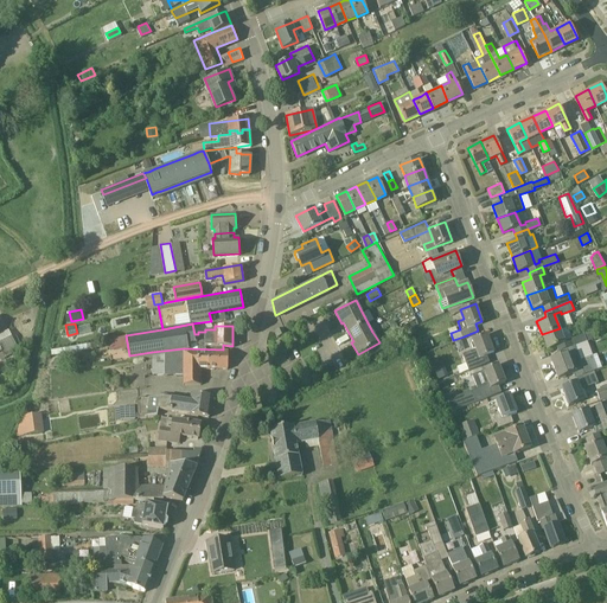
[(401,332),(397,325),(385,331),(389,338),(401,332)]
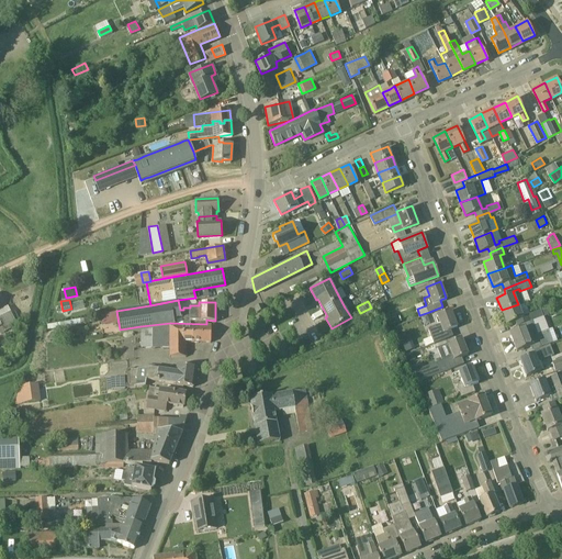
[(518,304),(502,310),(506,323),(516,320),(517,325),(529,320),(528,315),(530,314),(525,301),(518,304)]
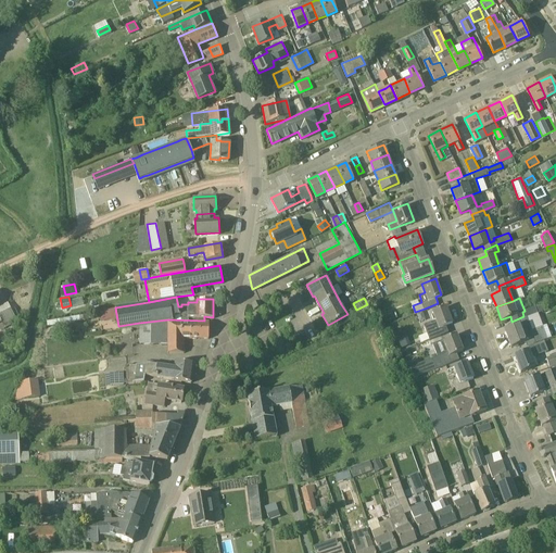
[(445,325),(452,322),(445,305),(432,311),(436,318),(424,324),(429,338),(434,336),(447,330),(445,325)]
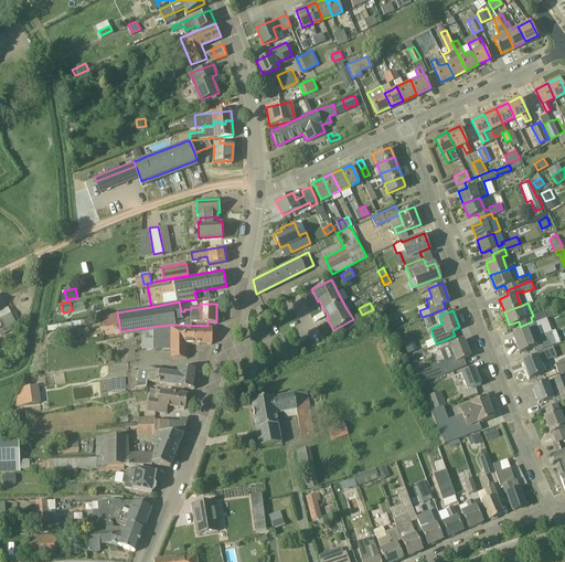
[(0,326),(1,326),(3,331),(11,328),(10,325),(14,322),(10,311),(0,316),(0,326)]
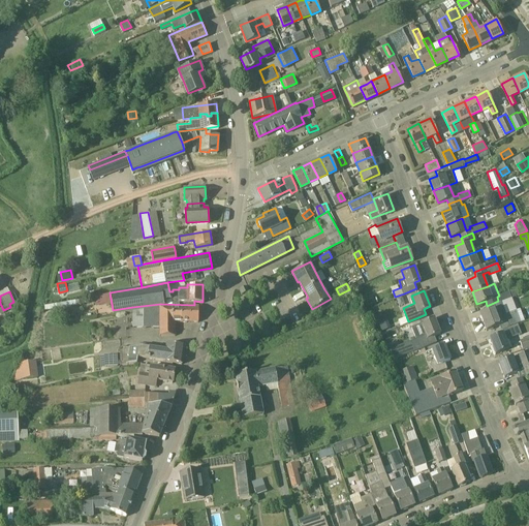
[(198,305),(194,305),(160,304),(132,307),(113,310),(113,313),(133,309),(133,326),(159,326),(159,334),(175,334),(176,319),(198,320),(198,305)]
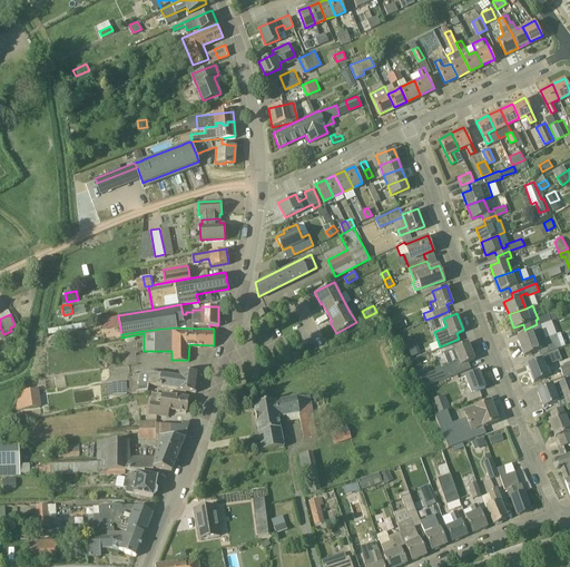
[(547,344),(549,350),(561,345),(557,332),(544,336),(540,329),(518,336),(524,354),(540,349),(539,348),(547,344)]
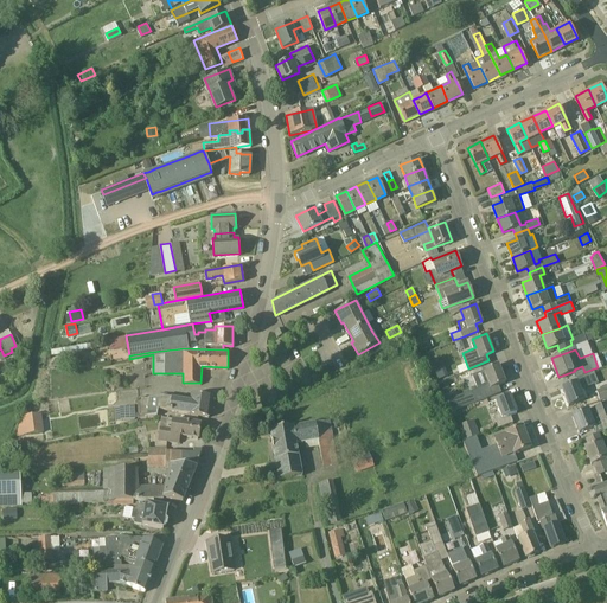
[(439,359),(433,363),(439,377),(445,374),(439,359)]
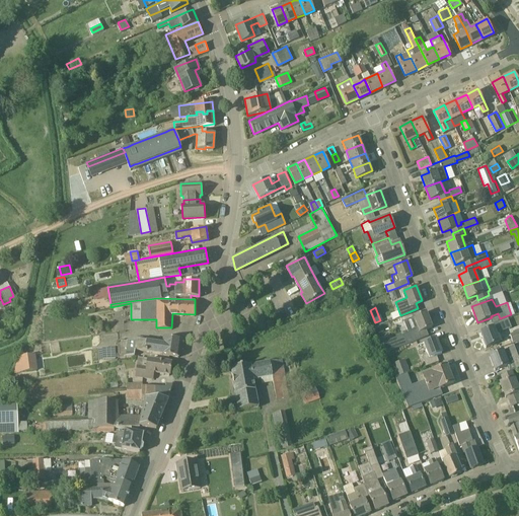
[(426,328),(432,325),(426,310),(413,315),(418,327),(382,342),(385,351),(428,334),(426,328)]
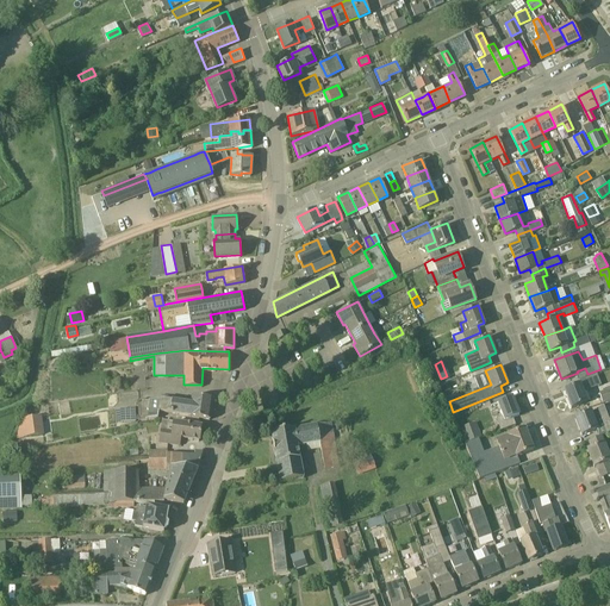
[(583,389),(590,388),(586,380),(565,388),(571,406),(586,400),(583,389)]
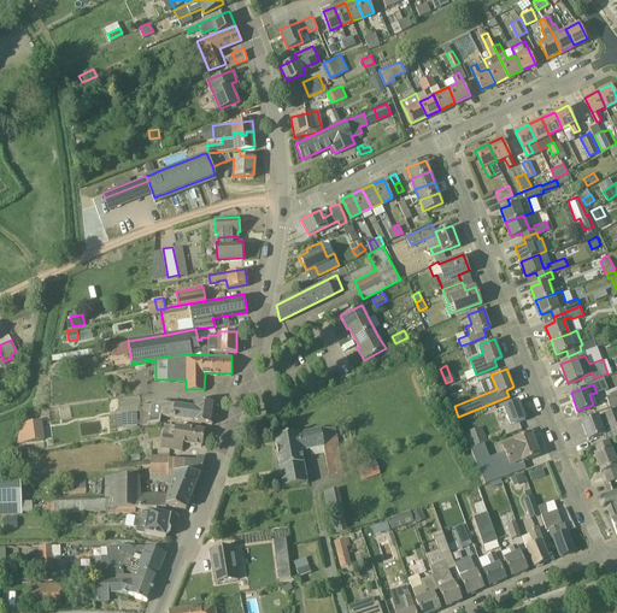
[(616,392),(606,396),(609,405),(616,401),(616,392)]
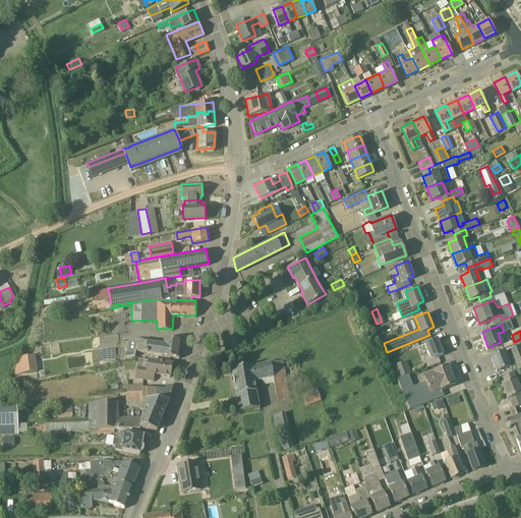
[(181,340),(164,337),(163,344),(136,340),(136,341),(117,341),(118,358),(134,356),(135,351),(179,357),(181,340)]
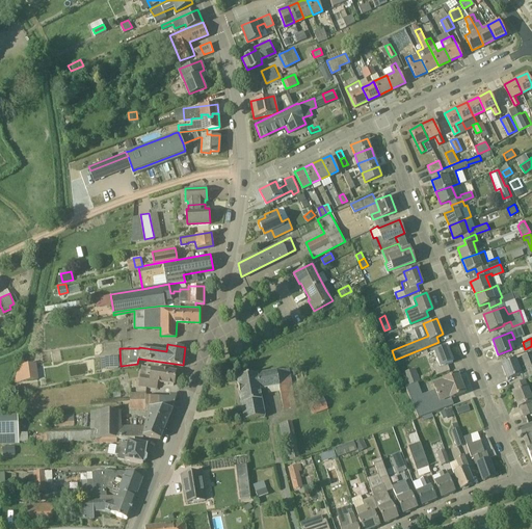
[(447,363),(453,361),(447,345),(433,350),(439,362),(432,364),(434,368),(436,373),(450,369),(447,363)]
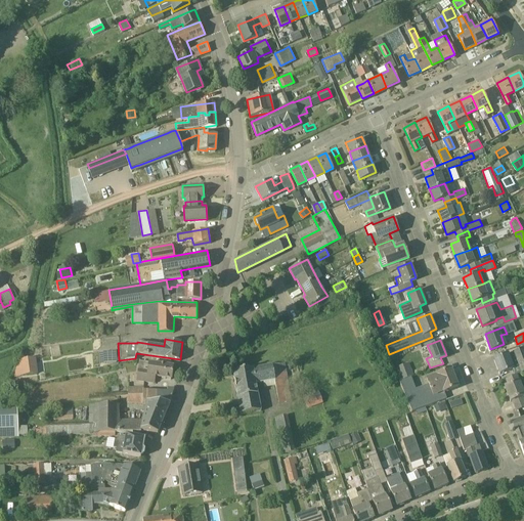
[(116,349),(103,350),(104,361),(117,360),(116,349)]
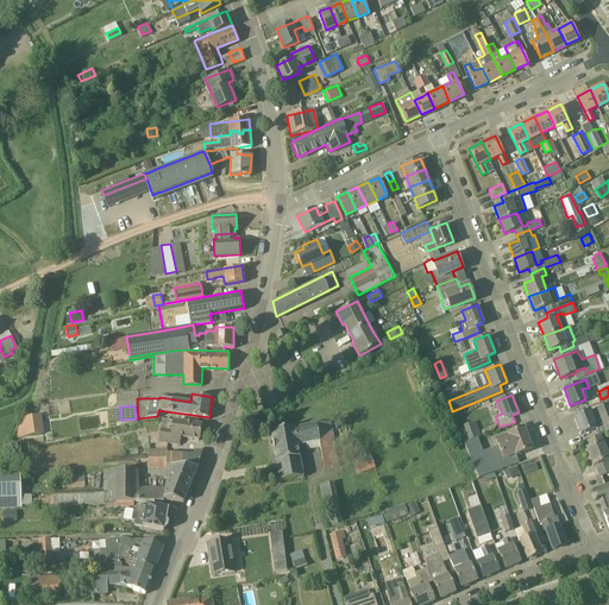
[(608,410),(600,415),(597,408),(575,416),(581,433),(596,427),(595,426),(602,423),(606,430),(608,428),(608,410)]
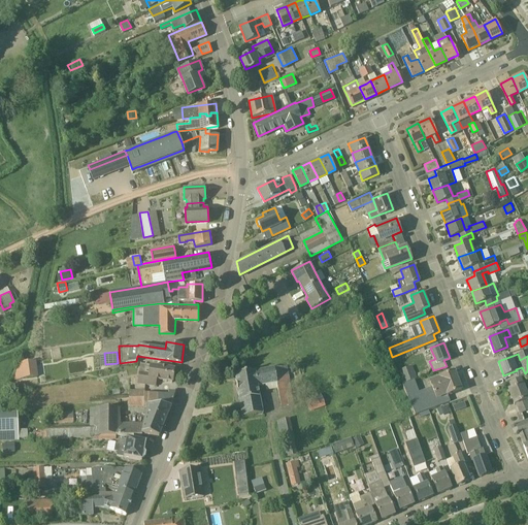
[(15,359),(17,375),(35,374),(35,358),(15,359)]
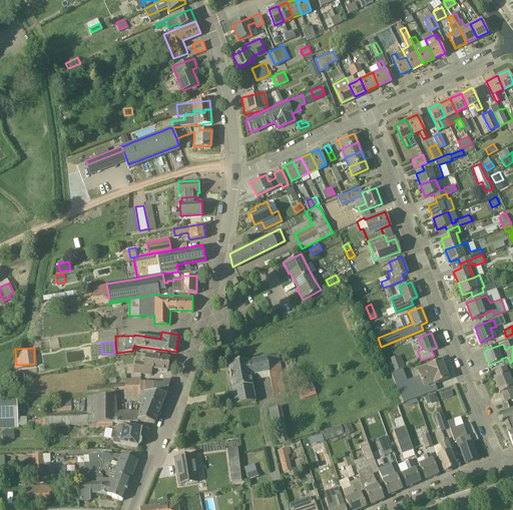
[(169,357),(145,353),(145,354),(136,352),(135,360),(133,371),(151,373),(152,367),(167,369),(169,357)]
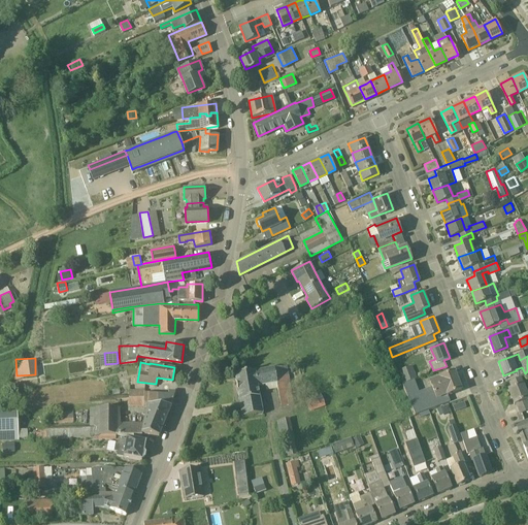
[(287,364),(284,364),(234,373),(242,416),(263,412),(258,385),(267,384),(266,381),(276,379),(279,398),(282,404),(294,402),(287,364)]
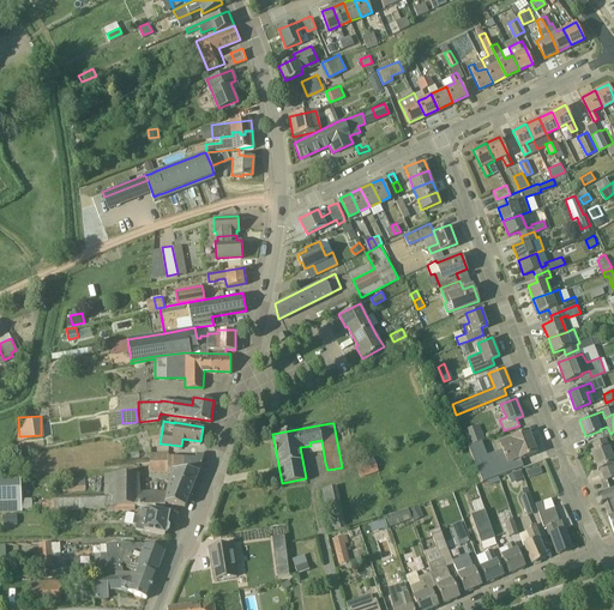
[(486,438),(480,423),(465,429),(471,444),(486,438)]
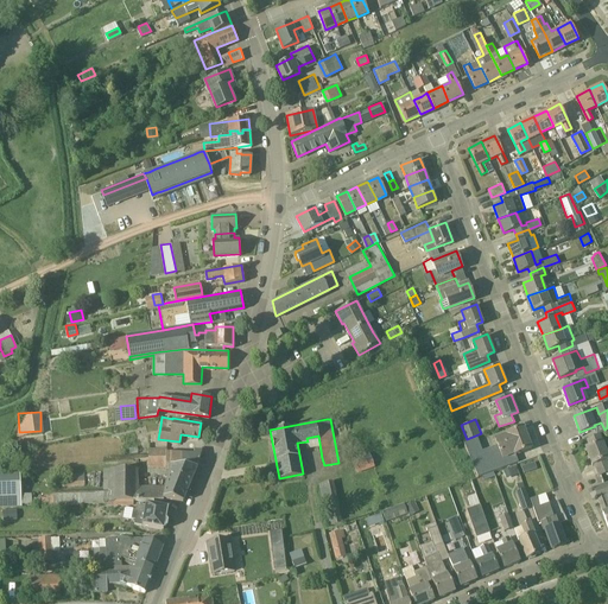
[(467,439),(463,440),(476,476),(518,461),(514,453),(531,447),(523,426),(506,432),(507,433),(494,438),(498,445),(482,451),(476,436),(467,439)]
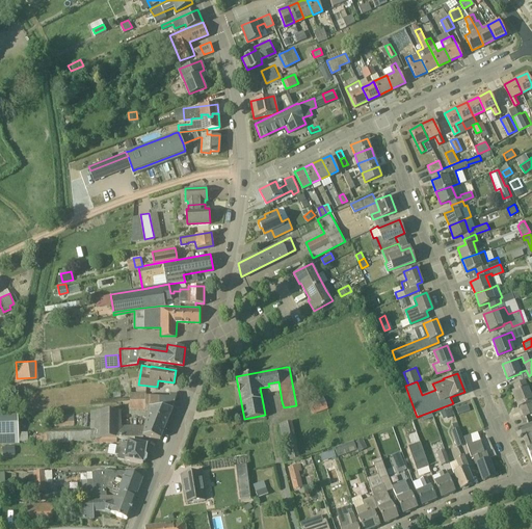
[(531,399),(527,386),(524,378),(514,382),(517,389),(512,391),(517,405),(520,405),(524,415),(531,411),(531,403),(531,401),(531,400),(531,399)]
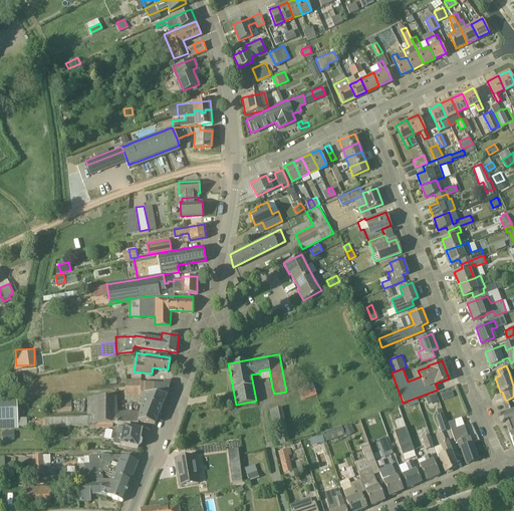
[(144,394),(167,395),(171,379),(165,379),(164,382),(141,381),(141,377),(124,378),(125,386),(125,393),(144,394)]
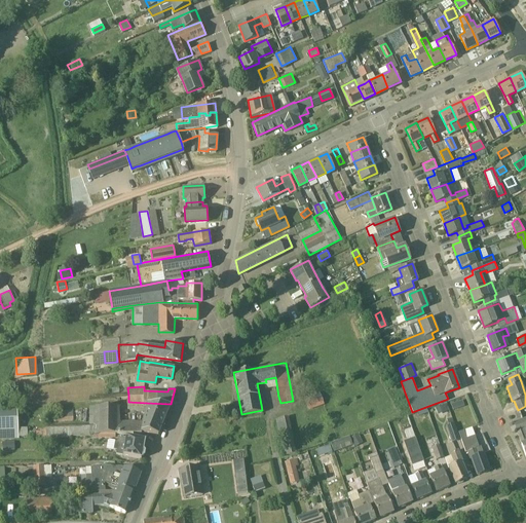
[(320,389),(304,396),(308,408),(324,403),(320,389)]
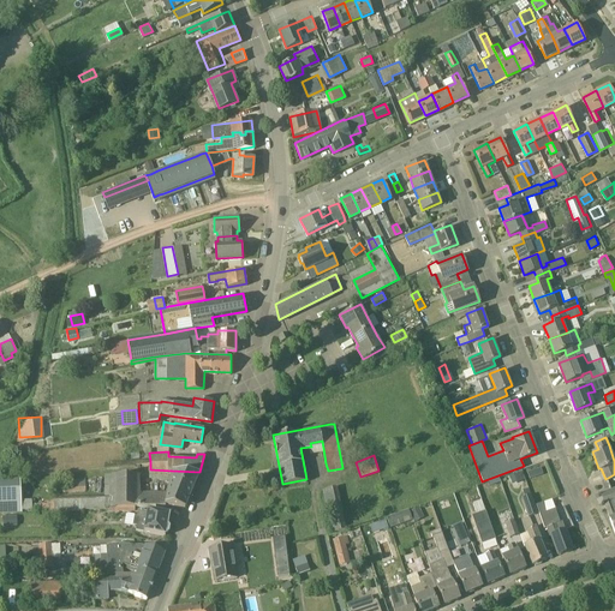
[(512,481),(525,477),(521,468),(508,473),(512,481)]
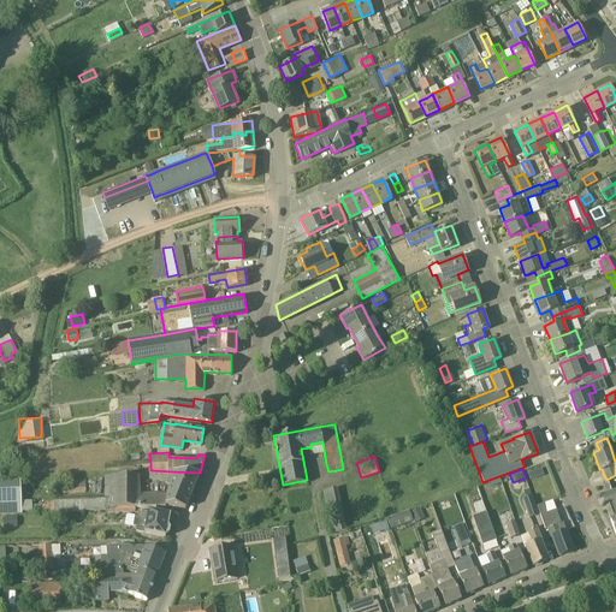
[(200,473),(172,471),(169,492),(148,492),(136,493),(136,474),(104,474),(105,495),(54,497),(54,510),(108,507),(108,510),(117,510),(135,509),(135,505),(137,505),(165,505),(165,504),(185,507),(200,473)]
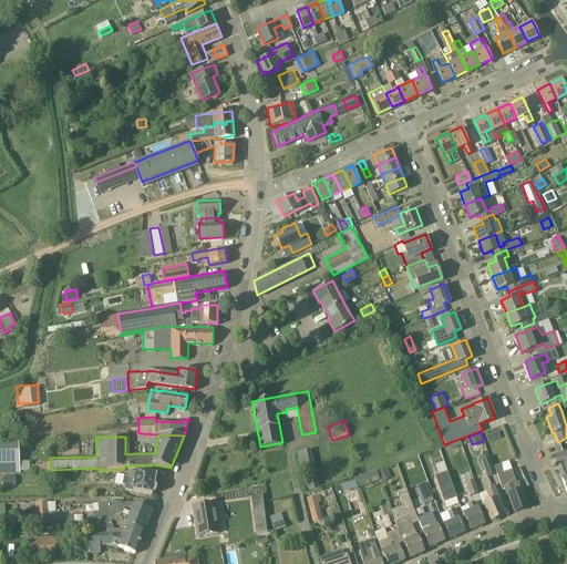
[(79,440),(58,442),(59,453),(79,451),(79,440)]
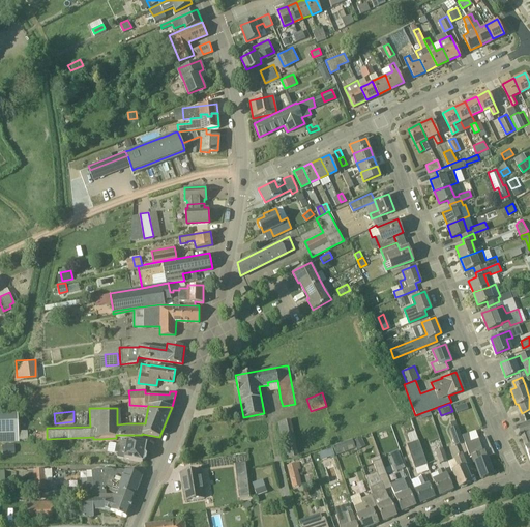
[(0,441),(18,441),(19,441),(18,412),(0,412),(0,441)]
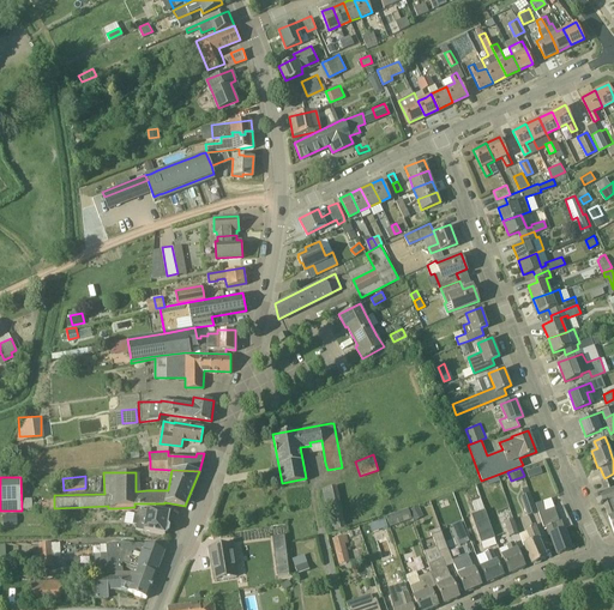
[(337,484),(325,487),(335,530),(345,526),(337,484)]
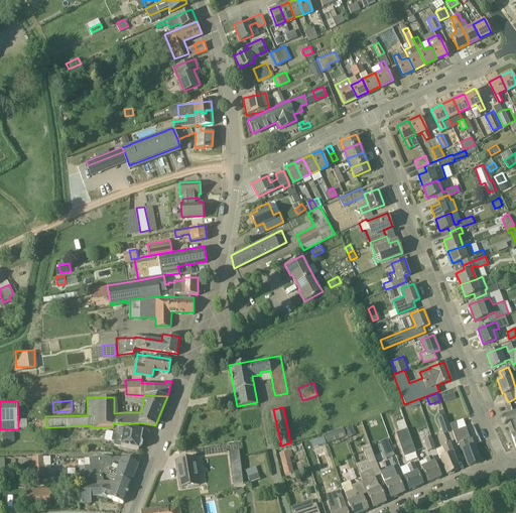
[(515,413),(514,408),(504,412),(515,446),(515,413)]
